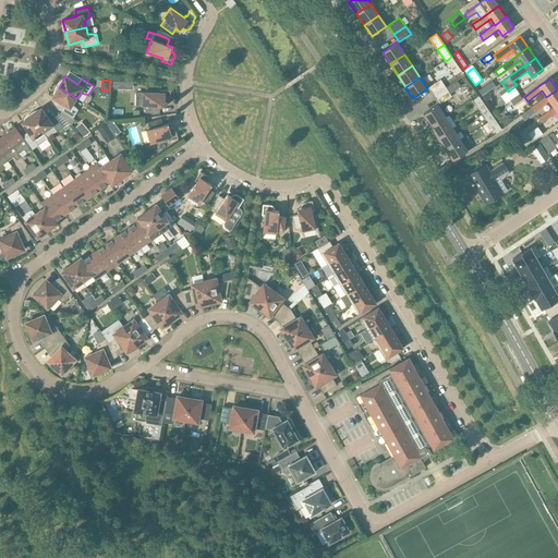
[(446,88),(440,80),(428,87),(435,96),(446,88)]
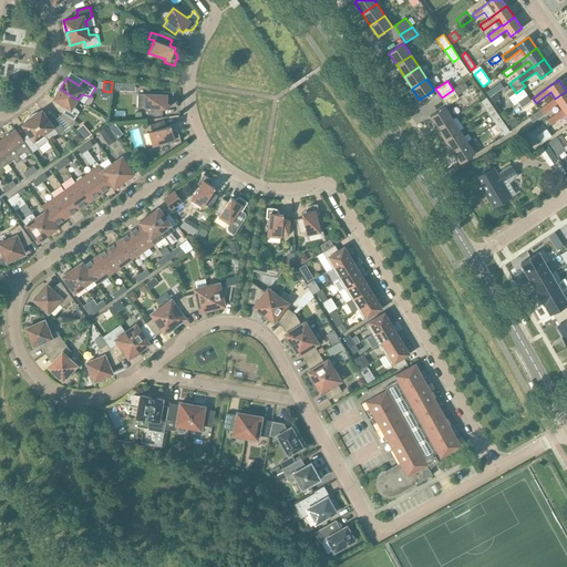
[(501,82),(486,92),(491,98),(504,88),(501,82)]
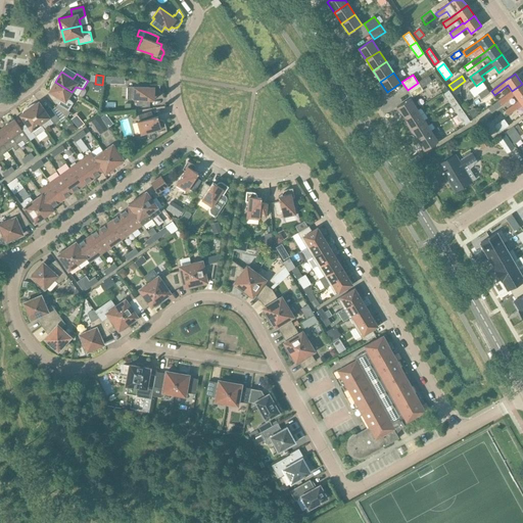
[(432,82),(429,77),(419,84),(418,83),(408,90),(413,98),(423,91),(422,89),(432,82)]
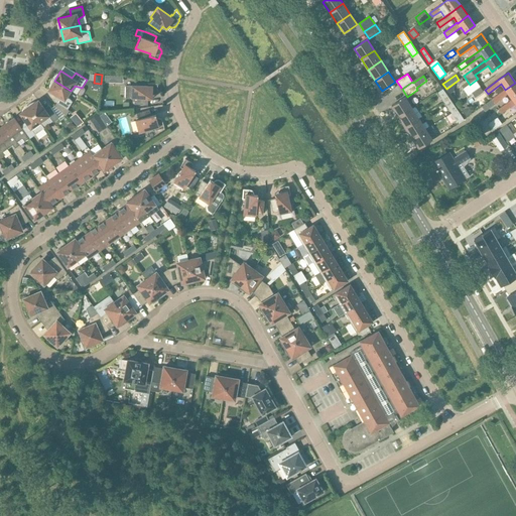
[(470,94),(471,93),(480,87),(479,86),(477,82),(478,79),(470,85),(463,89),(465,92),(462,94),(461,97),(462,100),(470,94)]
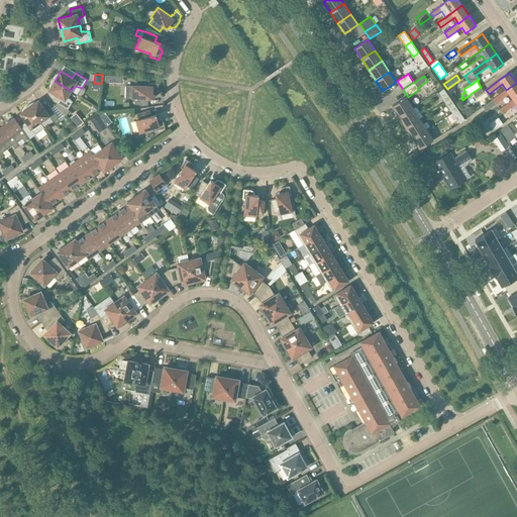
[(57,103),(68,110),(73,102),(68,97),(71,91),(55,81),(48,91),(60,98),(57,103)]
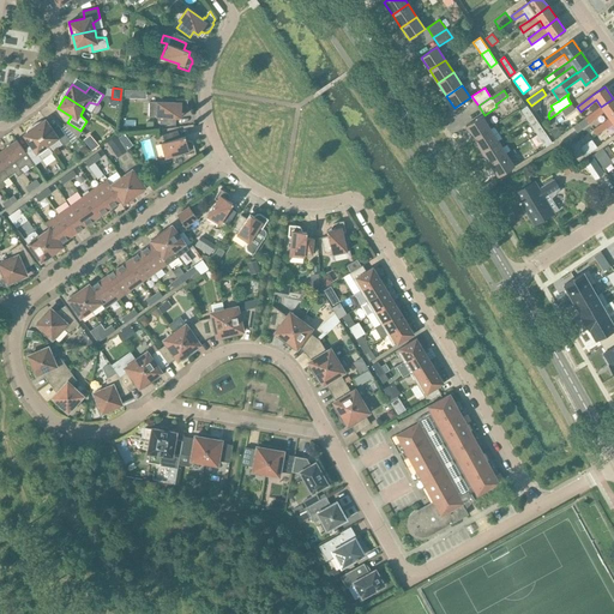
[(584,119),(575,126),(573,127),(577,133),(589,125),(589,124),(605,112),(609,118),(609,119),(613,115),(613,98),(601,107),(584,119)]
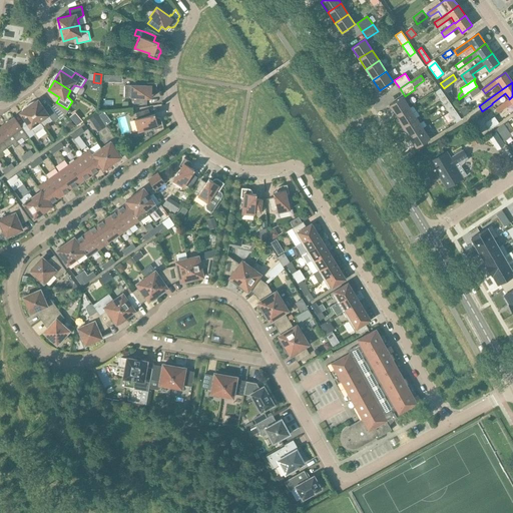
[(124,97),(131,98),(134,98),(133,104),(147,104),(147,98),(147,94),(152,94),(153,94),(154,93),(155,93),(155,92),(156,92),(156,91),(156,90),(156,89),(157,83),(147,83),(147,85),(125,85),(124,97)]
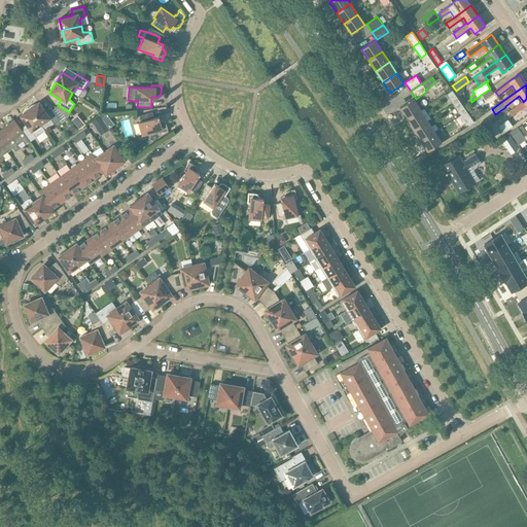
[(490,89),(481,95),(485,99),(491,95),(493,93),(490,89)]
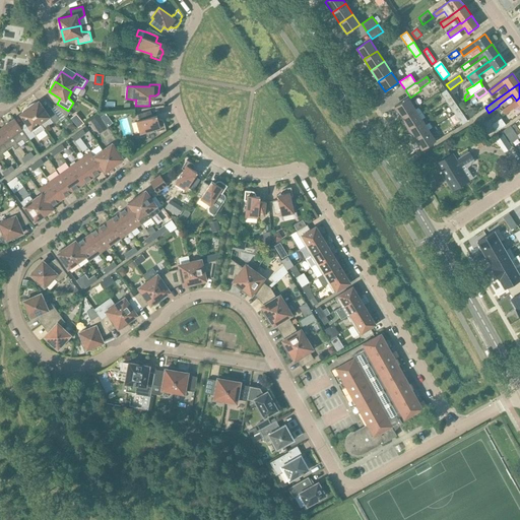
[(447,104),(453,100),(446,89),(441,93),(447,104)]
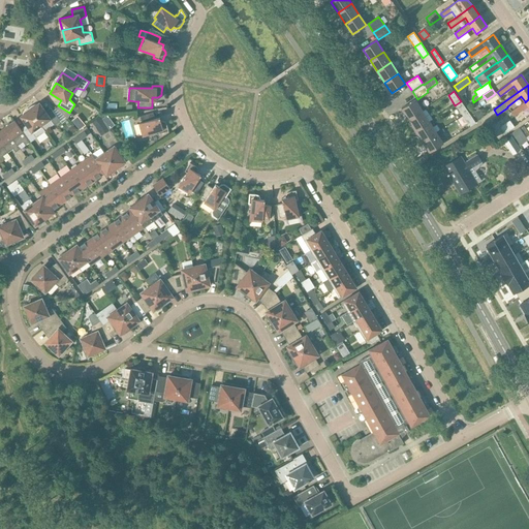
[(415,99),(410,103),(401,109),(408,120),(423,111),(415,99)]
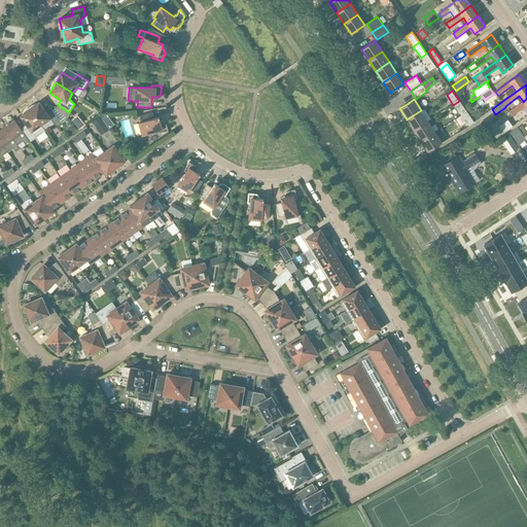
[(490,105),(493,108),(501,102),(499,99),(490,105)]
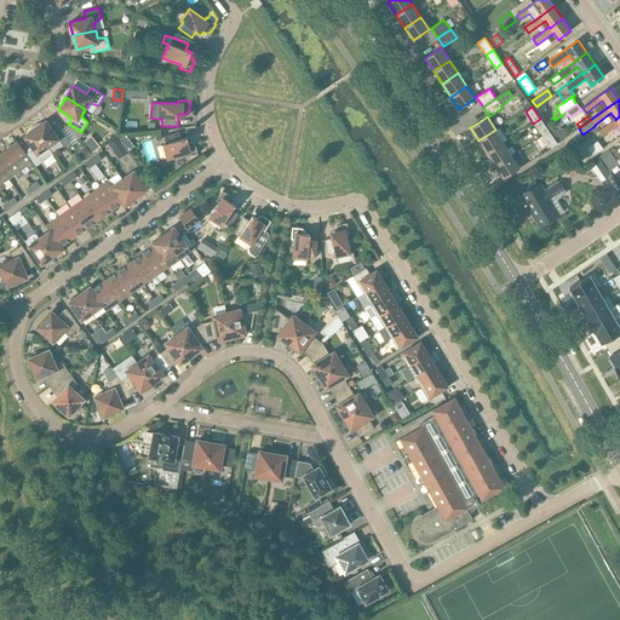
[(619,116),(615,120),(615,119),(598,131),(603,137),(619,125),(619,126),(619,116)]
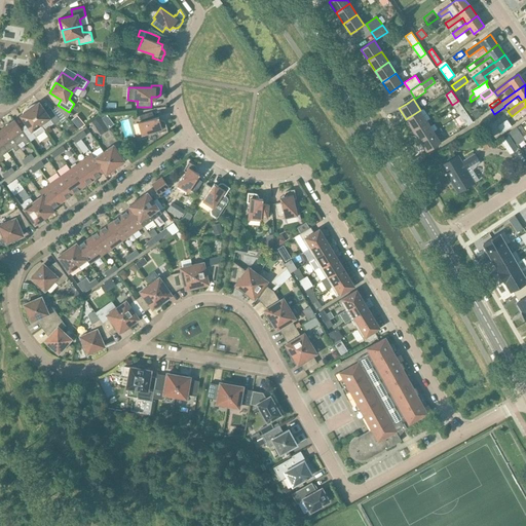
[(452,105),(460,115),(465,112),(458,101),(452,105)]
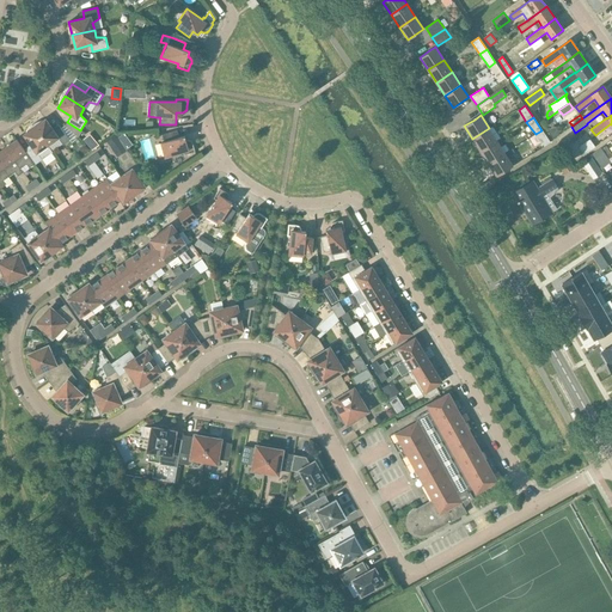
[(35,127),(48,146),(59,138),(63,145),(69,140),(61,128),(55,132),(46,118),(35,127)]
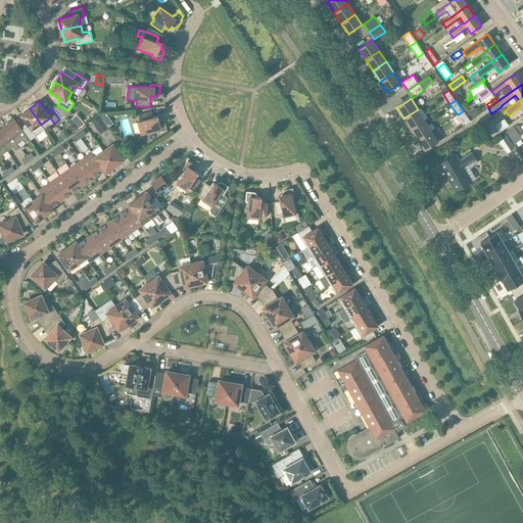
[(41,125),(30,108),(19,115),(28,127),(22,130),(31,141),(36,137),(36,136),(45,130),(41,125)]
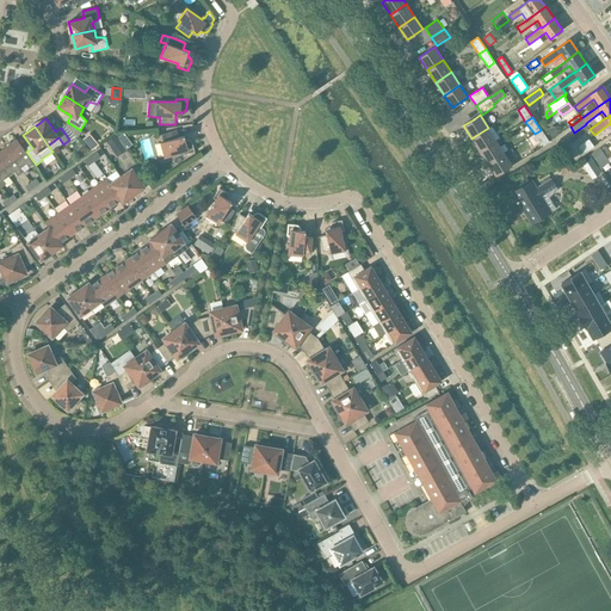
[(488,128),(471,139),(480,150),(497,141),(488,128)]
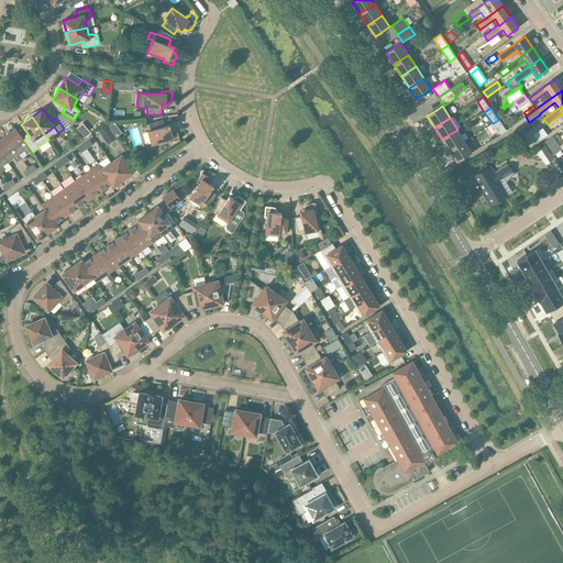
[(148,131),(152,144),(168,140),(169,143),(179,140),(177,132),(177,131),(176,130),(175,130),(174,130),(174,129),(173,129),(172,130),(167,131),(165,127),(163,120),(150,124),(152,130),(148,131)]
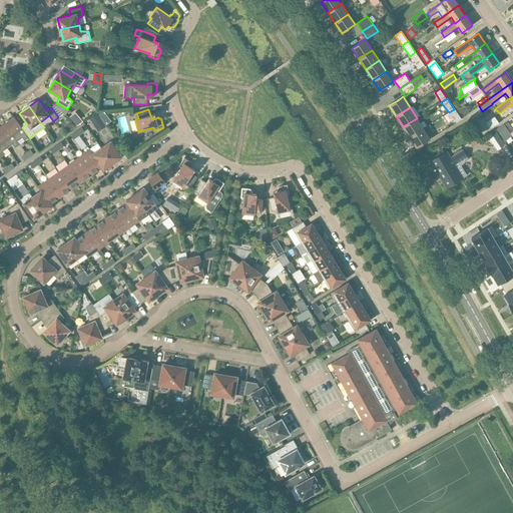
[(454,109),(449,112),(456,123),(462,119),(454,109)]
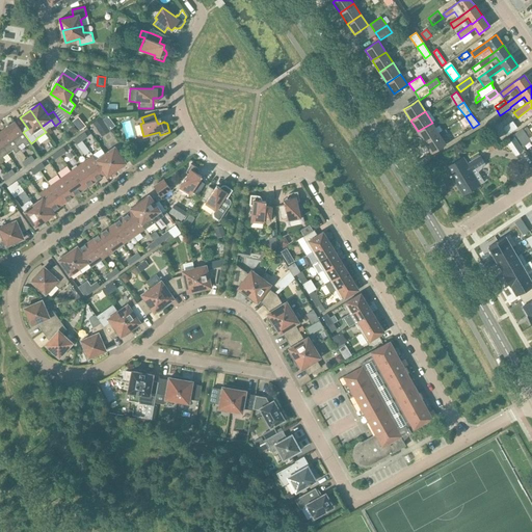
[(108,115),(104,115),(100,116),(100,117),(110,130),(115,126),(108,115)]
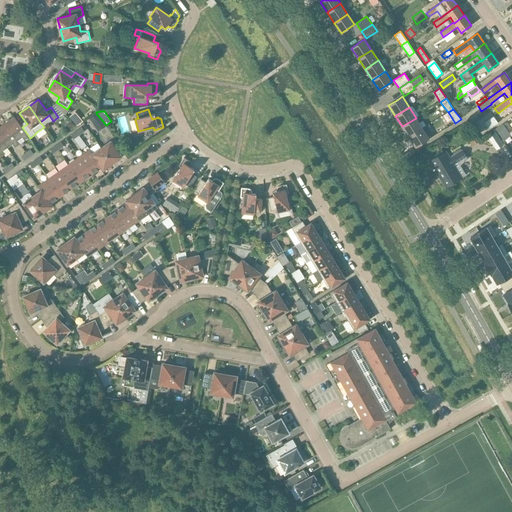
[(75,112),(69,117),(77,126),(82,122),(83,121),(75,112)]
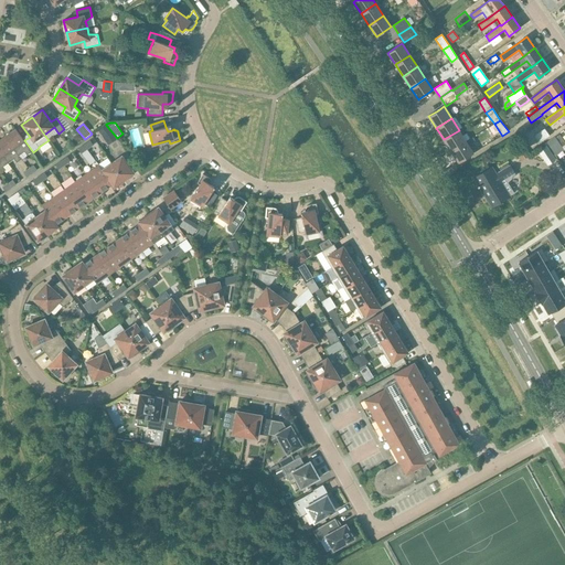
[(106,125),(98,130),(108,146),(117,138),(106,125)]
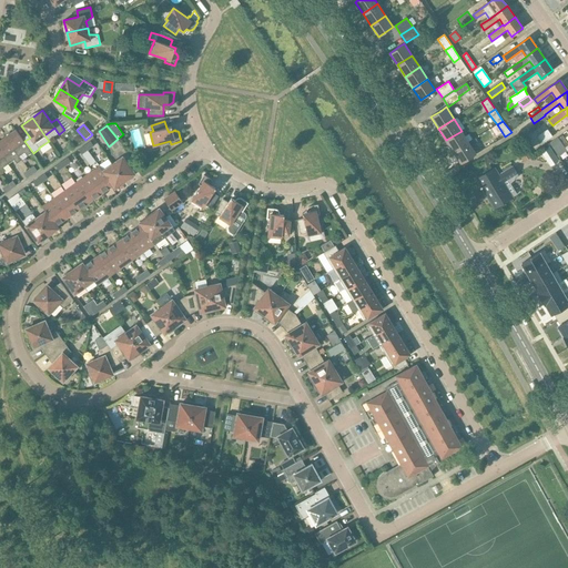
[(537,145),(551,138),(546,127),(531,134),(537,145)]
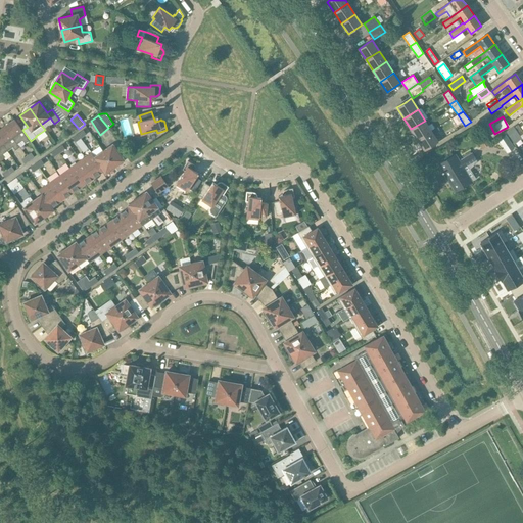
[(484,119),(479,123),(482,128),(488,124),(484,119)]
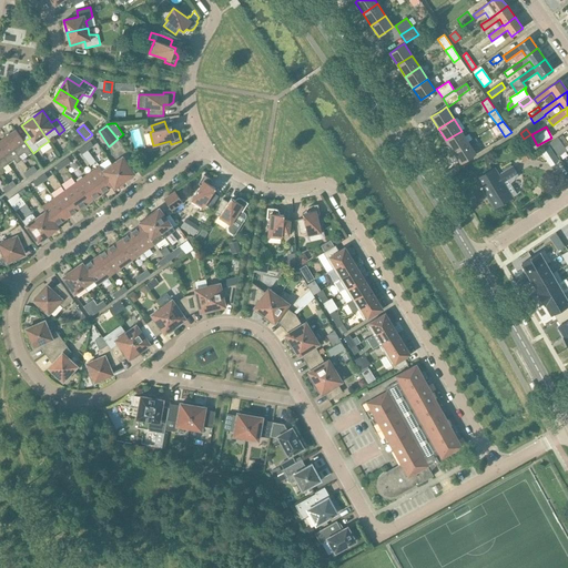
[(4,137),(19,156),(24,152),(27,156),(32,153),(16,130),(4,137)]
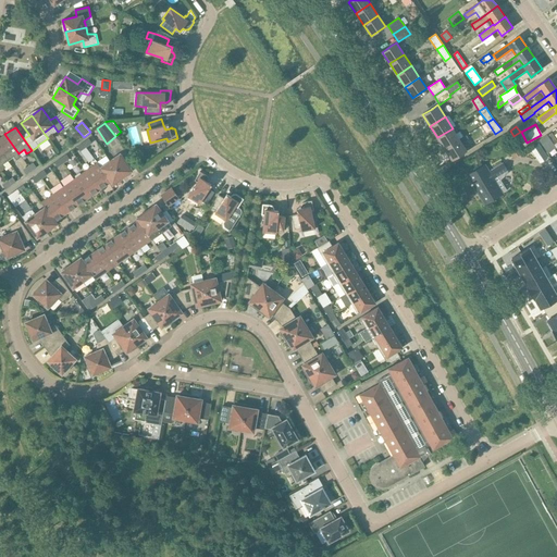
[(453,128),(437,137),(445,149),(459,139),(453,128)]
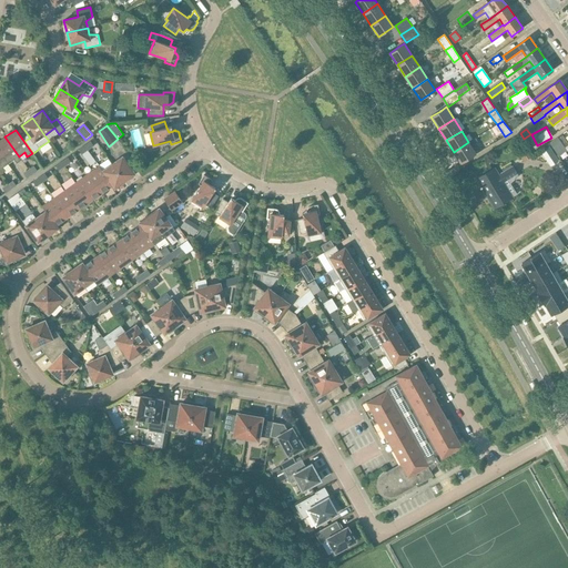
[(558,138),(549,143),(558,155),(566,149),(565,148),(567,145),(567,143),(563,135),(559,139),(558,138)]
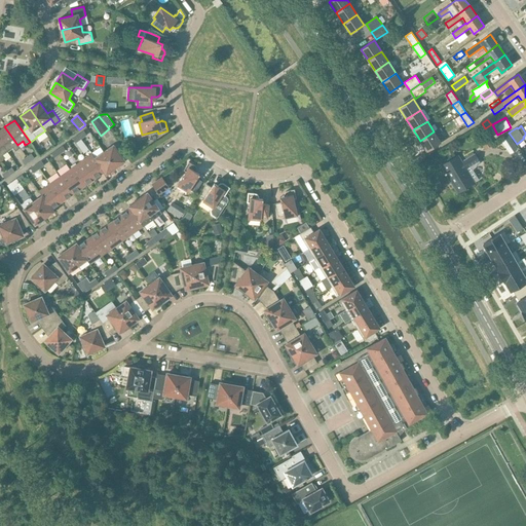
[(0,140),(8,152),(13,148),(15,151),(20,148),(17,145),(4,126),(4,127),(0,130),(0,140)]
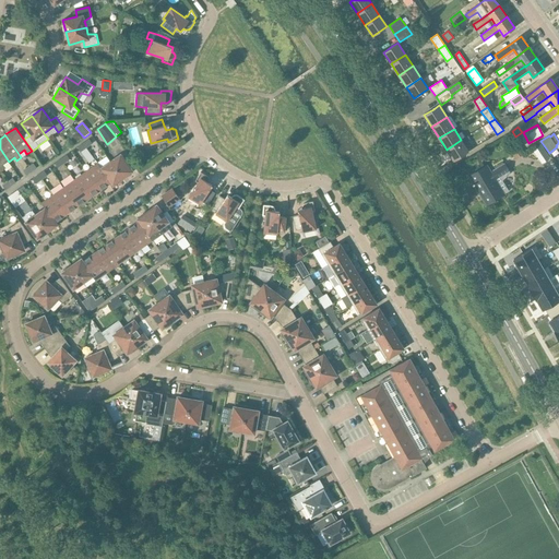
[(461,140),(447,150),(453,162),(468,152),(461,140)]
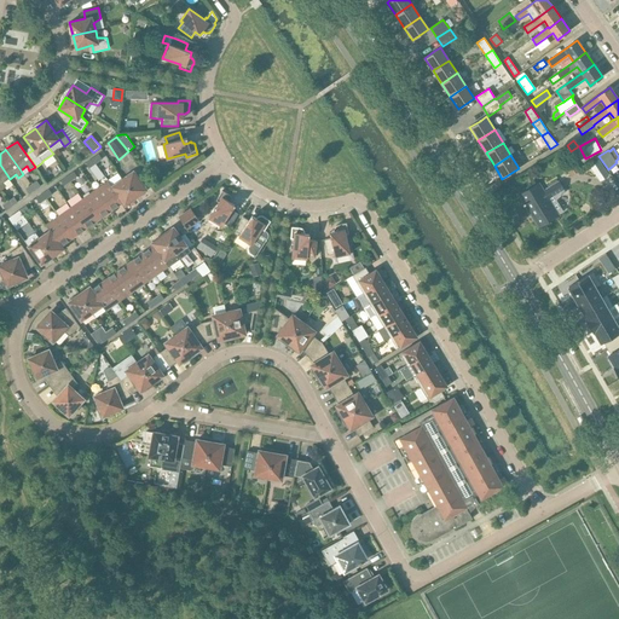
[(566,168),(572,177),(579,171),(574,162),(566,168)]
